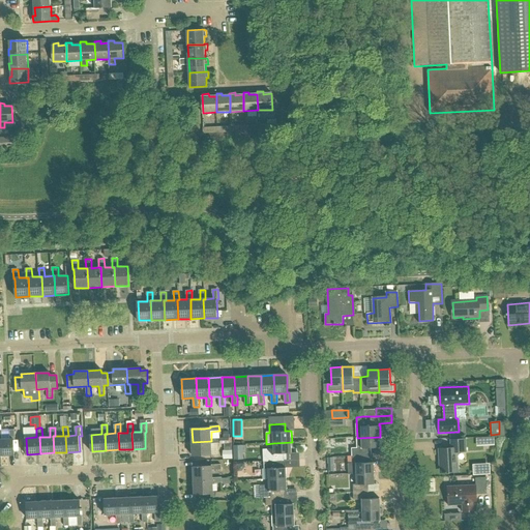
[(15,454),(15,439),(17,439),(16,430),(10,430),(10,439),(3,439),(1,439),(1,455),(15,454)]
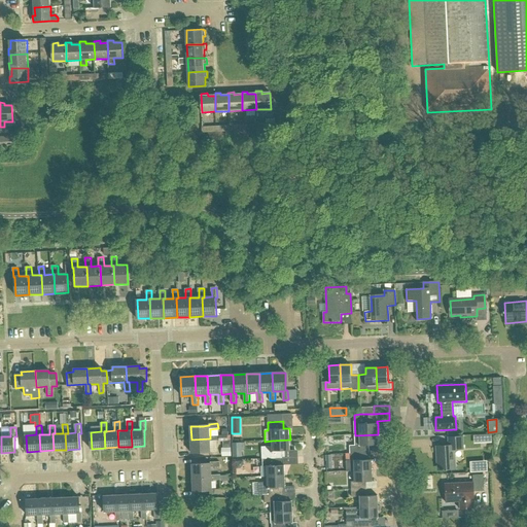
[(350,453),(365,453),(364,446),(378,445),(378,434),(355,435),(355,445),(350,446),(350,453)]
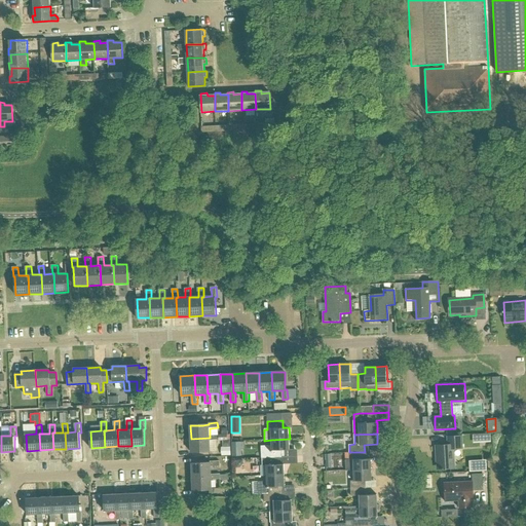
[(191,439),(191,452),(217,451),(217,441),(227,440),(227,435),(210,436),(210,438),(191,439)]
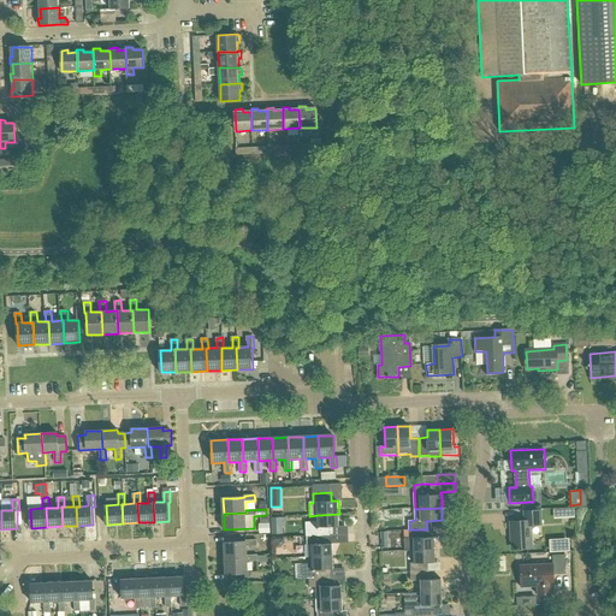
[(525,511),(525,521),(510,522),(511,551),(519,550),(519,549),(532,549),(531,526),(542,525),(542,510),(525,511)]
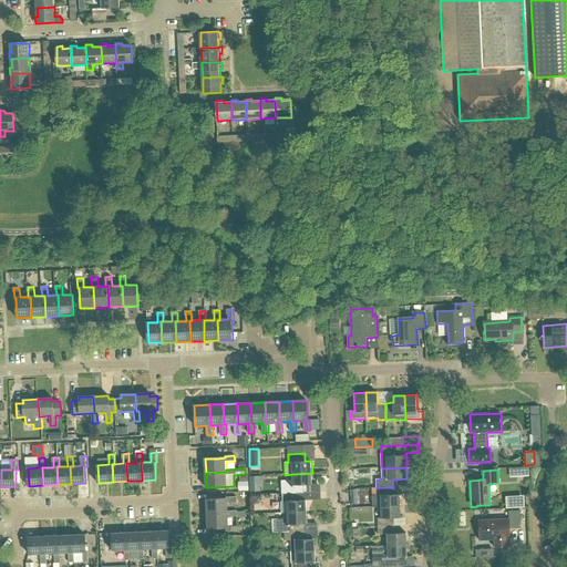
[(282,494),(299,493),(306,493),(305,485),(312,484),(312,473),(292,474),(292,480),(282,481),(282,494)]
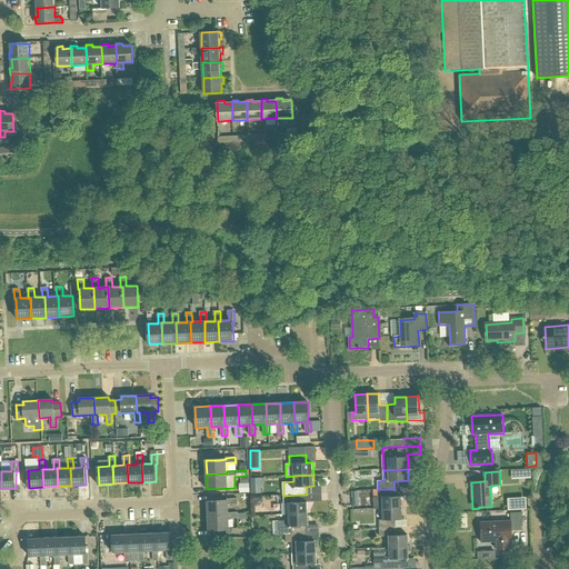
[(382,509),(402,508),(401,497),(395,497),(395,489),(378,489),(378,498),(375,498),(375,509),(382,509)]
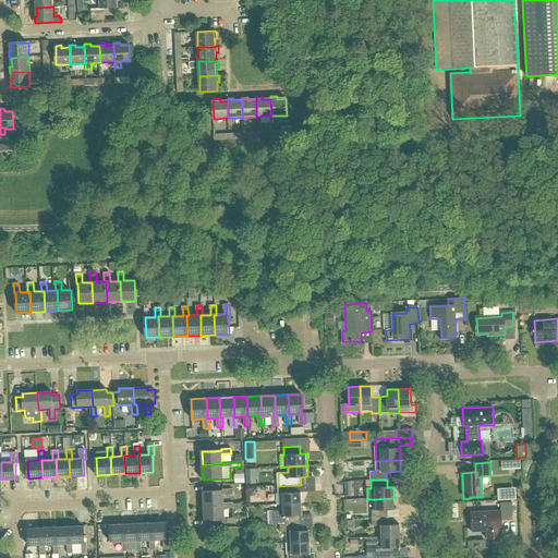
[(282,505),(302,504),(301,493),(294,493),(294,485),(278,486),(265,486),(265,492),(278,492),(278,494),(282,494),(282,505)]
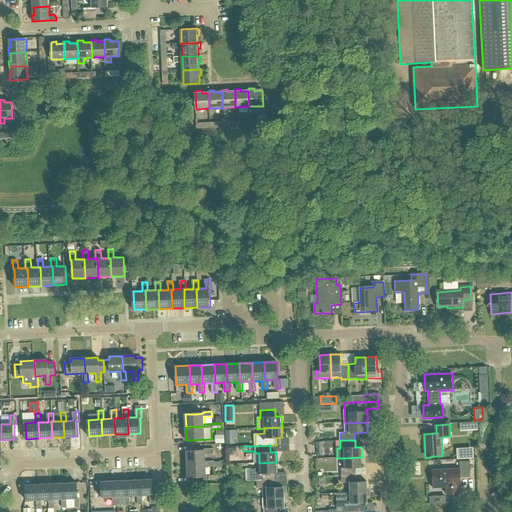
[(455,448),(456,458),(472,457),(471,447),(455,448)]
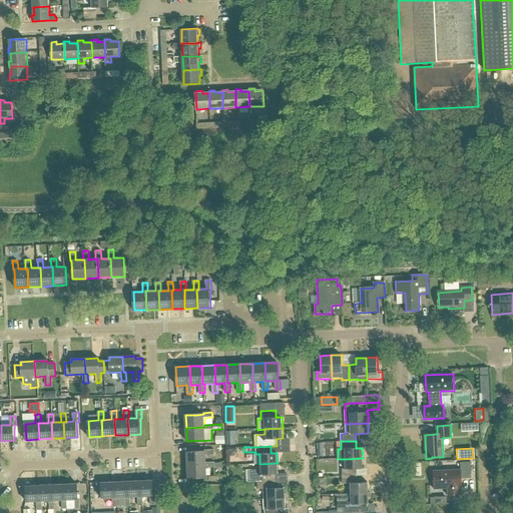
[(205,462),(205,455),(214,455),(214,449),(205,450),(205,451),(187,452),(187,465),(205,465),(205,462)]
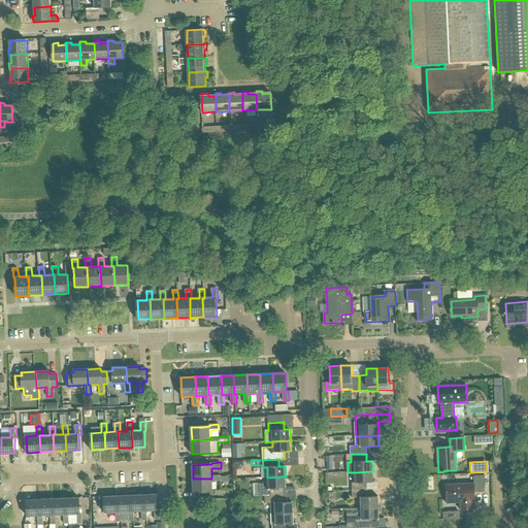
[(355,472),(356,483),(352,483),(353,491),(367,490),(367,483),(373,483),(373,471),(355,472)]
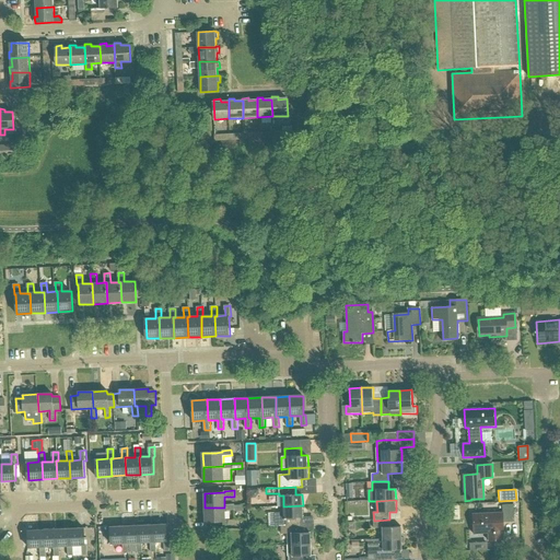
[(224,504),(224,508),(205,508),(206,522),(225,521),(225,510),(235,510),(235,504),(224,504)]
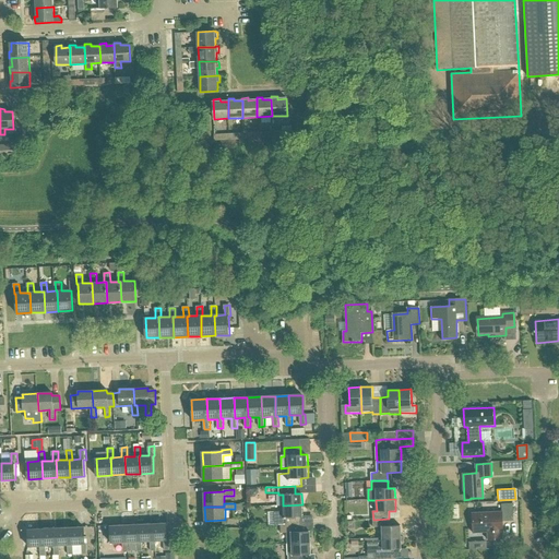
[(501,511),(472,513),(473,534),(488,533),(488,540),(502,539),(501,532),(503,532),(503,522),(513,522),(513,503),(501,504),(501,511)]
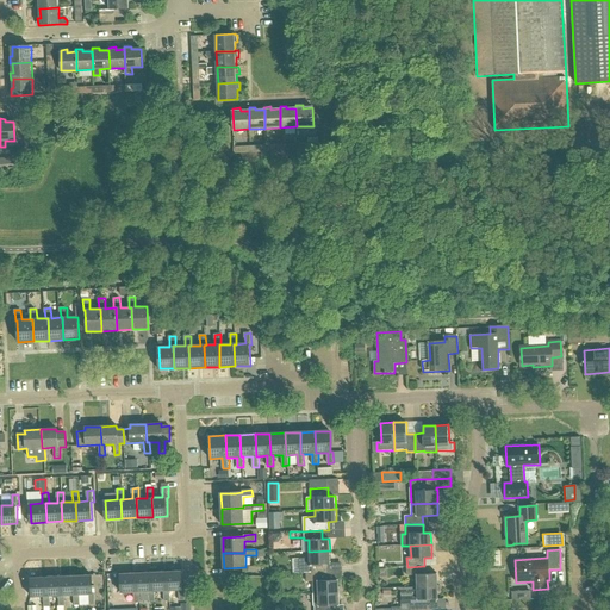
[(306,573),(324,572),(323,564),(330,564),(330,551),(309,552),(309,558),(299,558),(300,573),(306,572),(306,573)]
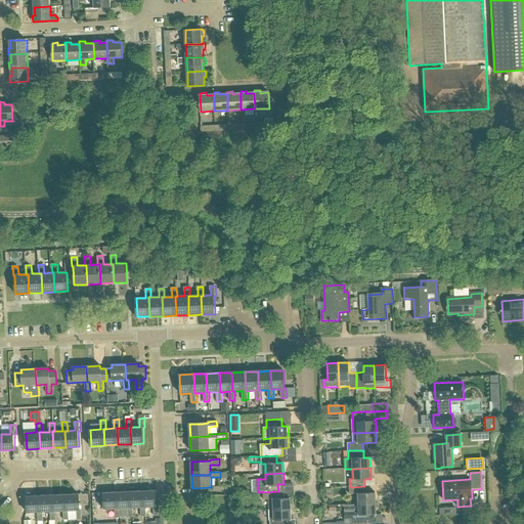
[(364,486),(350,487),(350,494),(358,494),(358,505),(377,504),(376,492),(364,493),(364,486)]
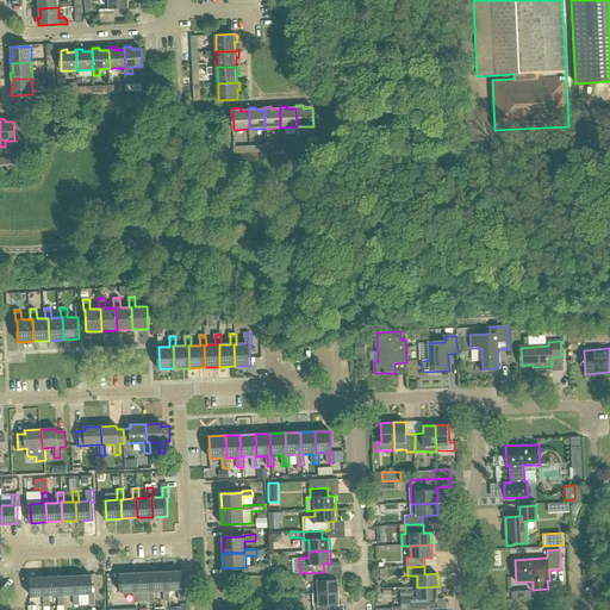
[(167,572),(151,573),(153,591),(155,591),(163,591),(165,602),(170,602),(170,590),(167,590),(167,572)]
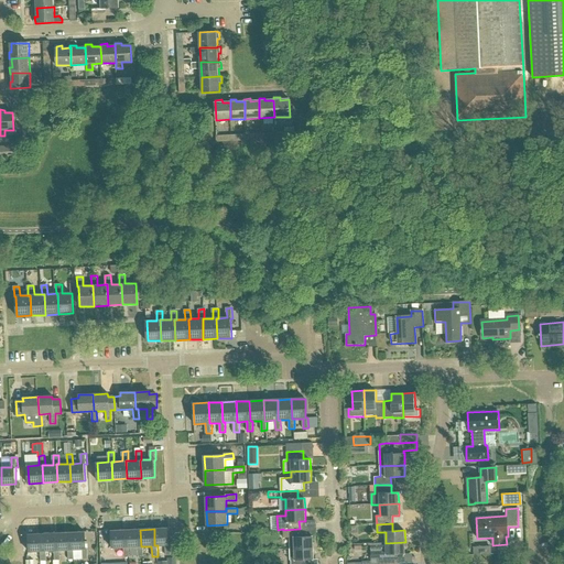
[(167,529),(154,529),(154,545),(158,545),(165,545),(165,555),(171,555),(171,544),(169,544),(167,529)]
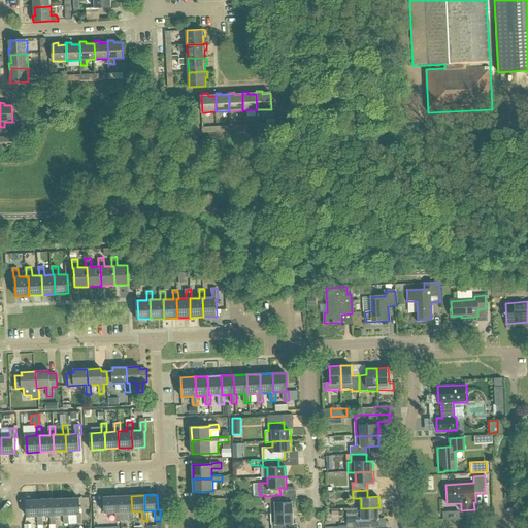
[(281,495),(265,496),(265,503),(275,503),(275,514),(293,513),(293,502),(281,502),(281,495)]
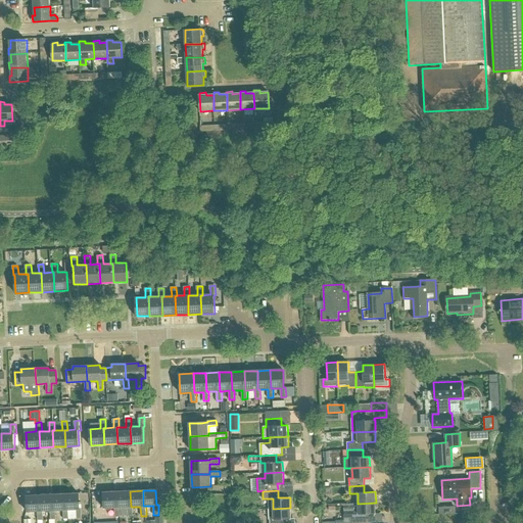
[(115,517),(121,517),(121,507),(119,507),(117,491),(102,492),(103,508),(115,507),(115,517)]
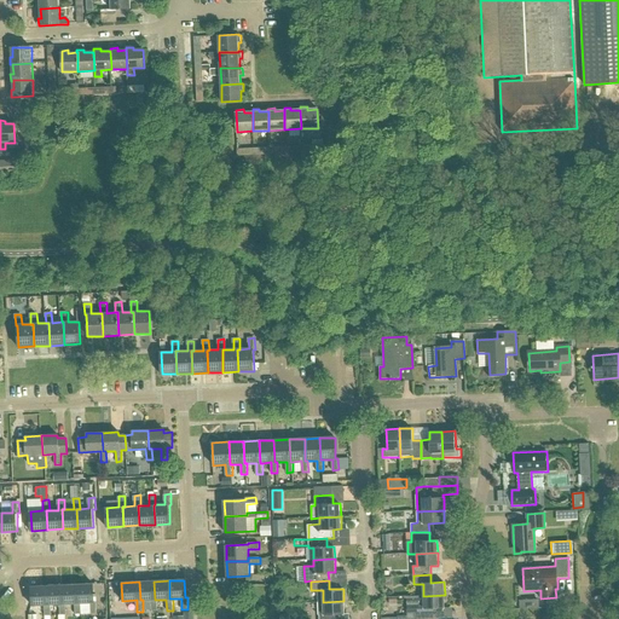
[(154,582),(139,582),(140,600),(143,600),(151,600),(152,611),(157,611),(157,600),(155,600),(154,582)]
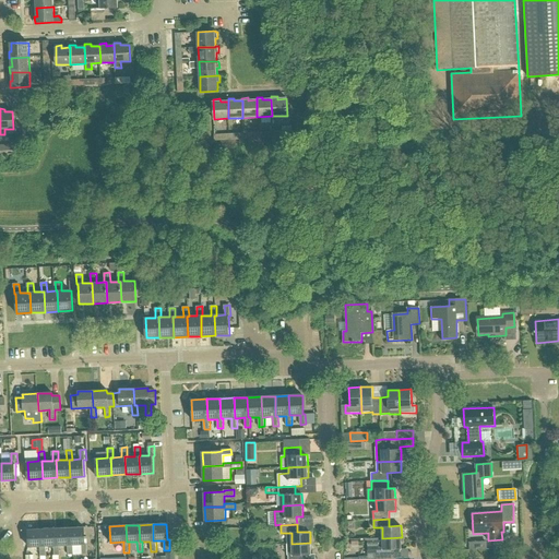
[(71,527),(57,528),(57,545),(59,545),(68,545),(69,555),(74,555),(73,544),(71,545),(71,527)]
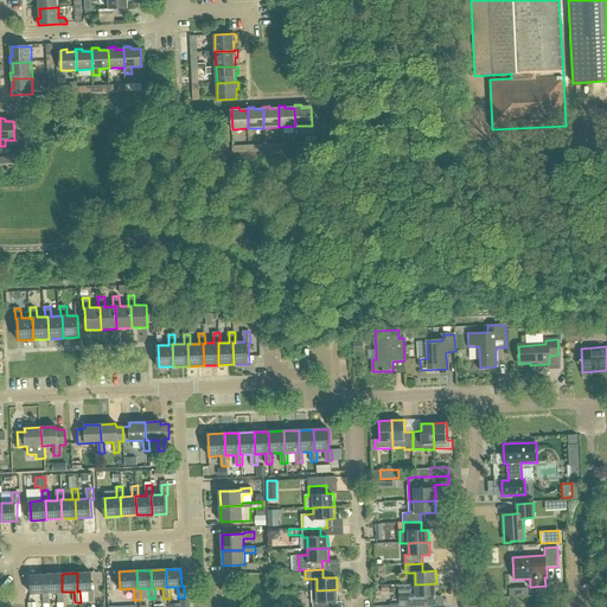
[(77,592),(80,590),(88,590),(89,602),(95,601),(94,590),(91,590),(91,573),(77,573),(77,592)]
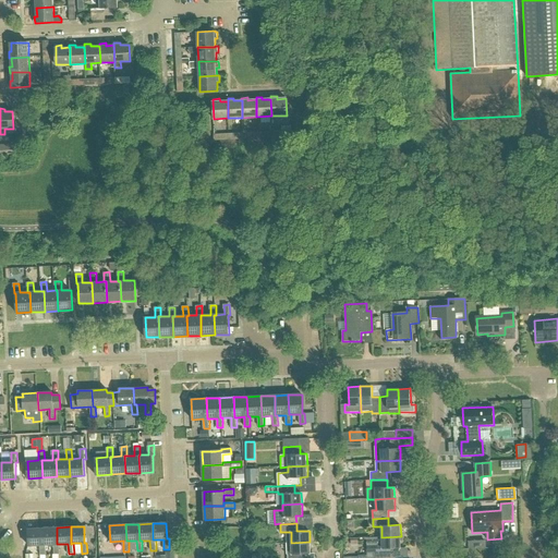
[(46,555),(46,545),(44,545),(43,528),(27,529),(28,545),(40,545),(40,555),(46,555)]
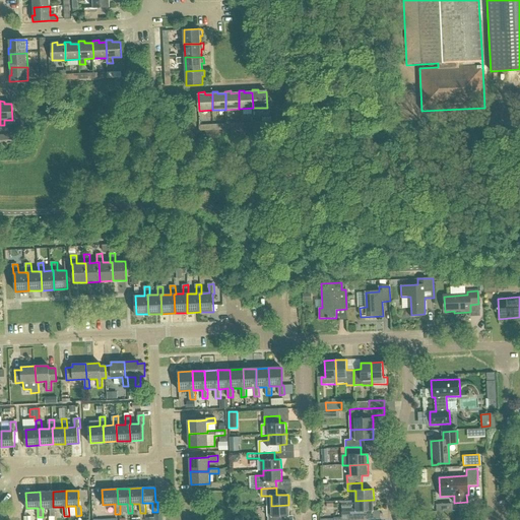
[(56,517),(55,507),(53,507),(53,492),(40,492),(41,508),(43,508),(51,507),(51,517),(56,517)]
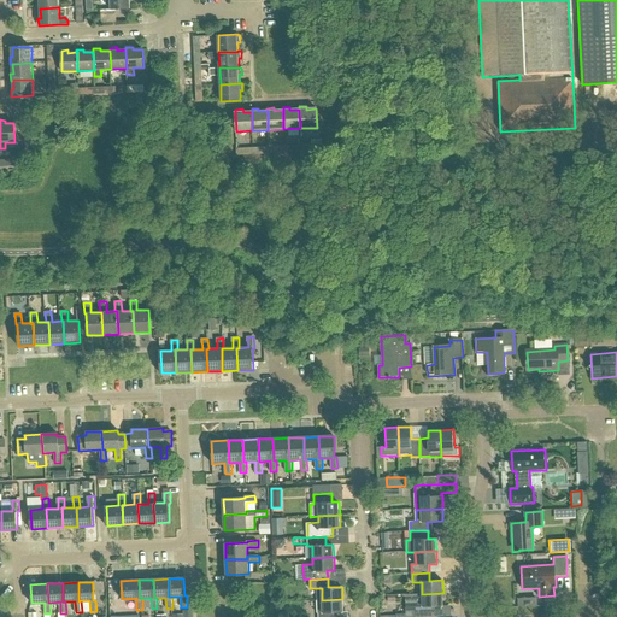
[(444,593),(422,594),(417,594),(418,607),(416,607),(416,616),(439,616),(441,616),(440,606),(444,606),(444,593)]
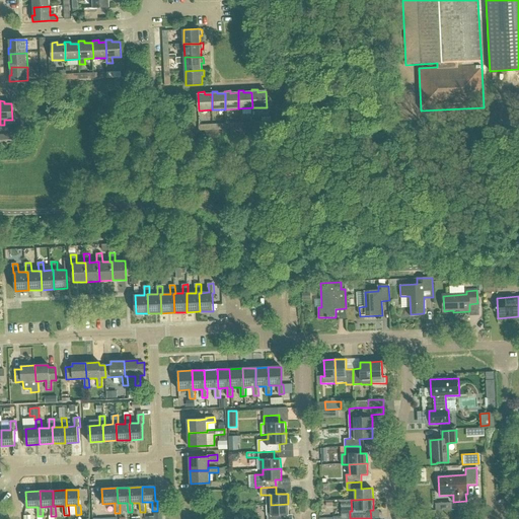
[(288,504),(271,505),(271,515),(268,515),(268,518),(282,518),(282,515),(289,514),(288,504)]
